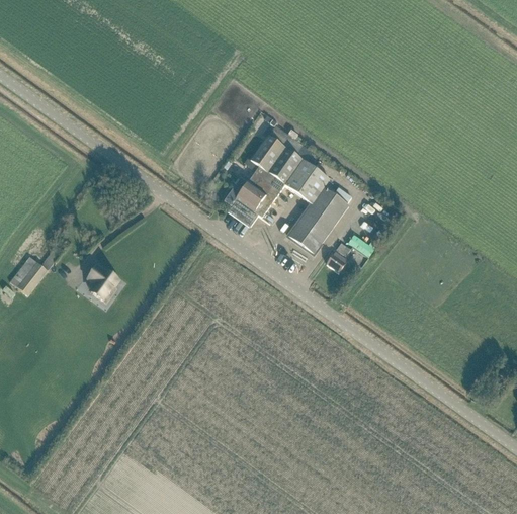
[(268,197),(256,213),(261,218),(284,185),(311,204),(287,237),(313,254),(348,205),(324,187),(330,180),(296,156),(304,144),(276,125),(269,136),(268,136),(250,160),(259,167),(248,182),(268,197)]
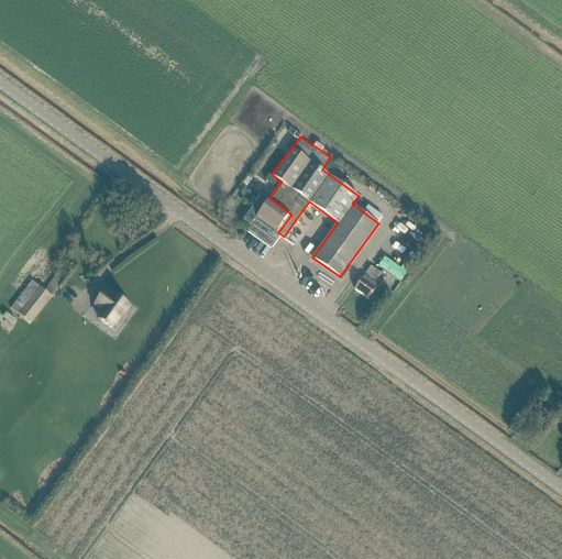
[(291,215),(270,198),(261,193),(242,219),(250,223),(255,216),(262,220),(278,232),(291,215)]
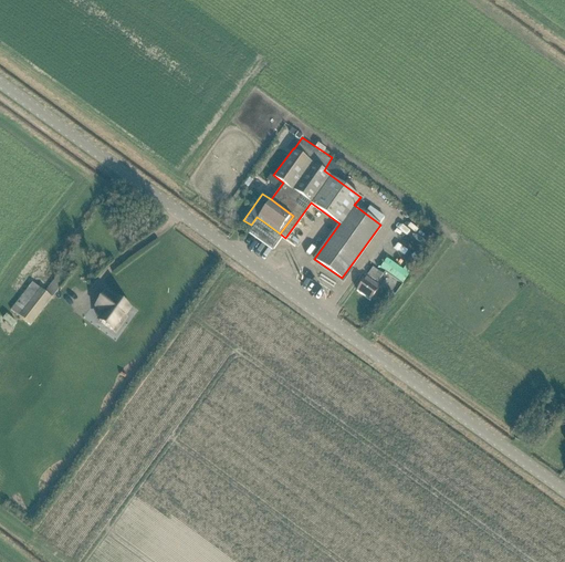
[(280,233),(263,221),(253,235),(270,247),(280,233)]
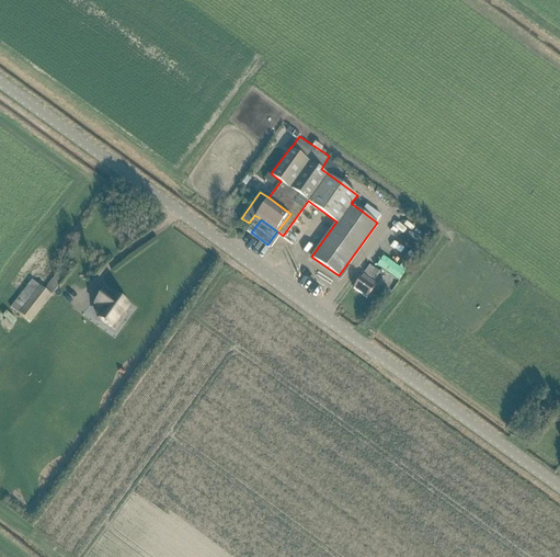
[(376,265),(372,262),(370,262),(364,258),(358,264),(375,276),(380,269),(376,265)]
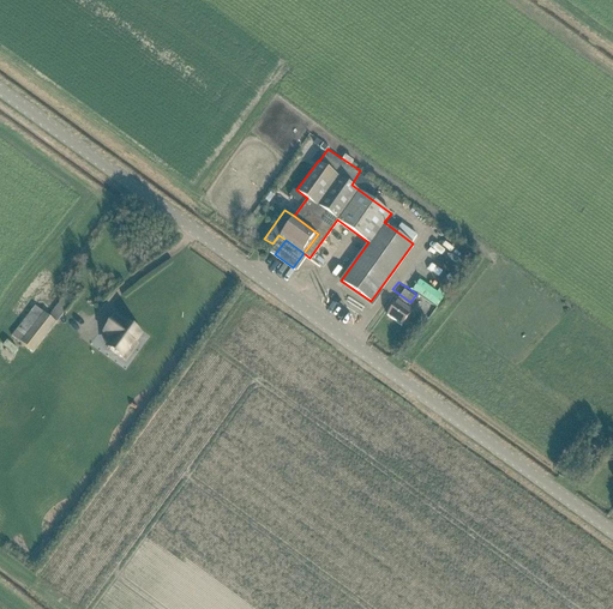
[(35,303),(11,332),(32,349),(74,296),(66,290),(48,314),(35,303)]
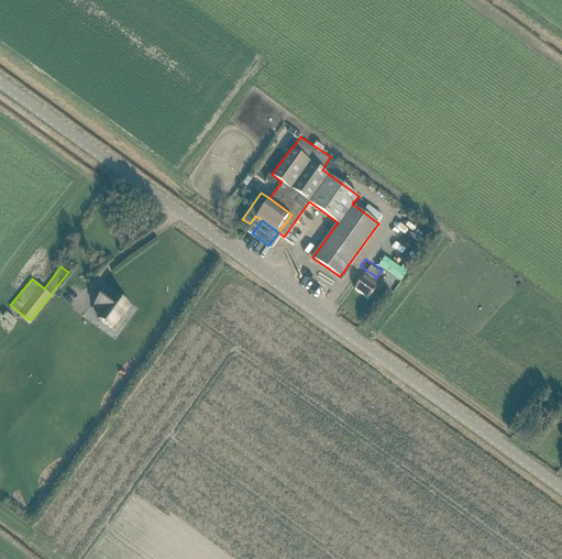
[(364,273),(354,286),(368,296),(378,283),(364,273)]
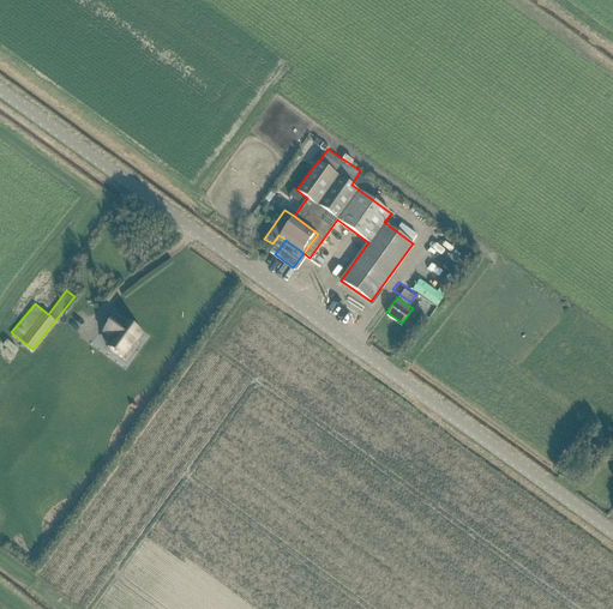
[(115,315),(106,329),(114,336),(108,344),(126,357),(133,348),(131,345),(142,331),(126,320),(125,321),(115,315)]
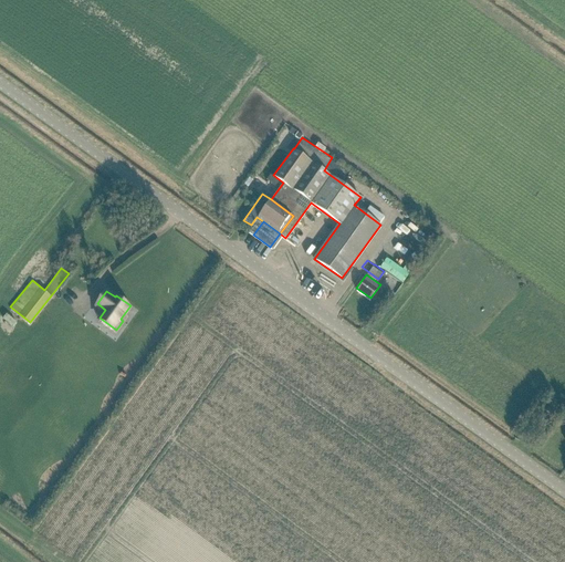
[(552,396),(544,406),(550,410),(557,399),(552,396)]
